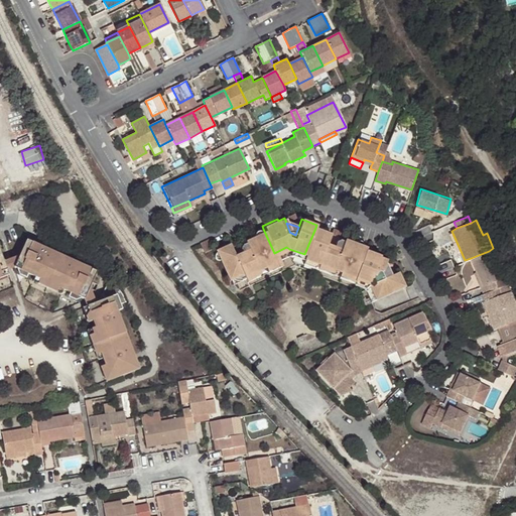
[(330,233),(315,228),(304,254),(303,257),(316,262),(333,268),(341,271),(356,277),(365,249),(366,246),(344,238),(338,252),(325,247),(330,233)]
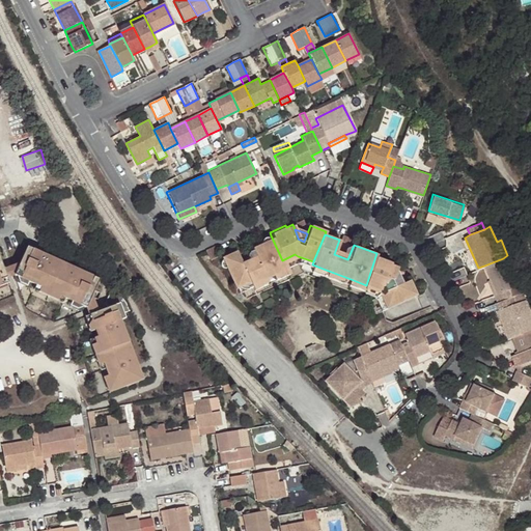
[(219,256),(233,287),(236,286),(249,281),(250,284),(266,277),(271,275),(285,268),(282,260),(271,235),(248,246),(255,260),(244,267),(235,249),(219,256)]
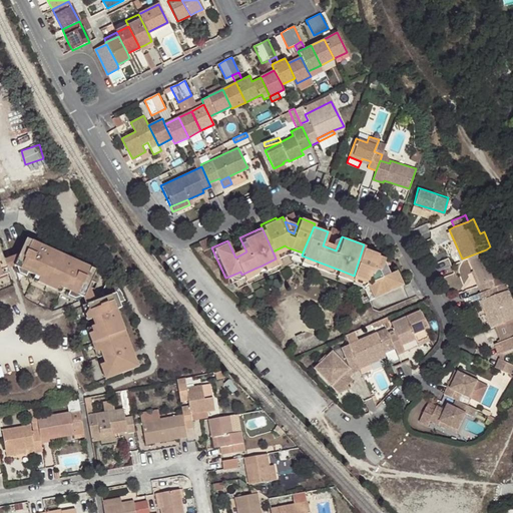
[(46,251),(24,241),(11,272),(46,288),(60,258),(46,251)]
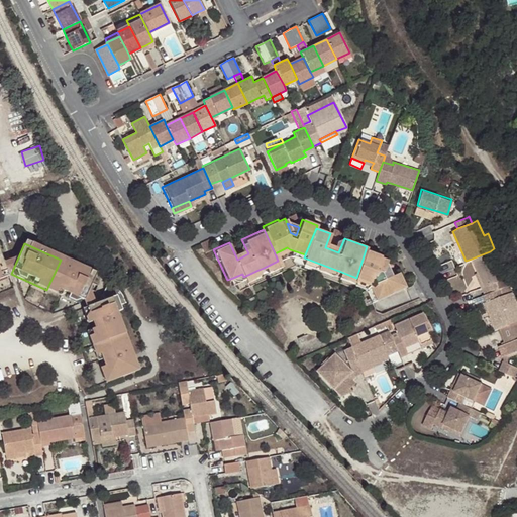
[(278,261),(290,254),(290,249),(287,247),(275,253),(278,261)]
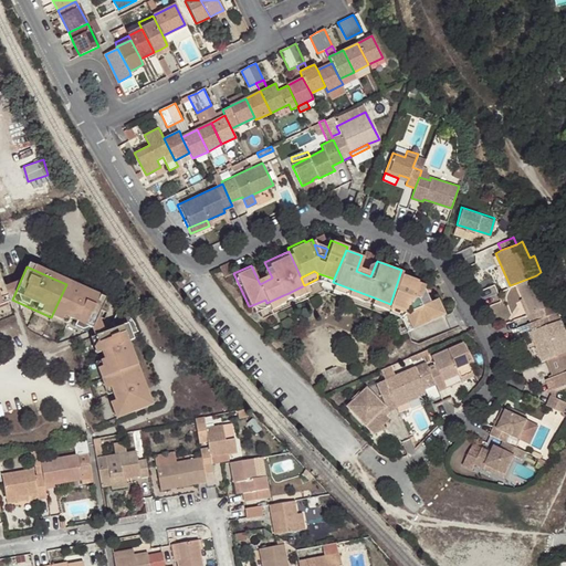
[(317,279),(332,284),(333,282),(334,279),(317,273),(317,279)]
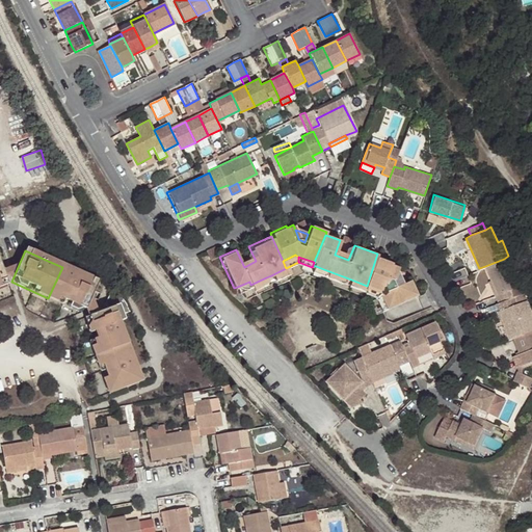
[(392,263),(376,257),(367,286),(379,290),(380,294),(388,309),(418,294),(410,280),(402,283),(395,287),(392,281),(394,280),(397,272),(399,267),(392,264),(392,263)]
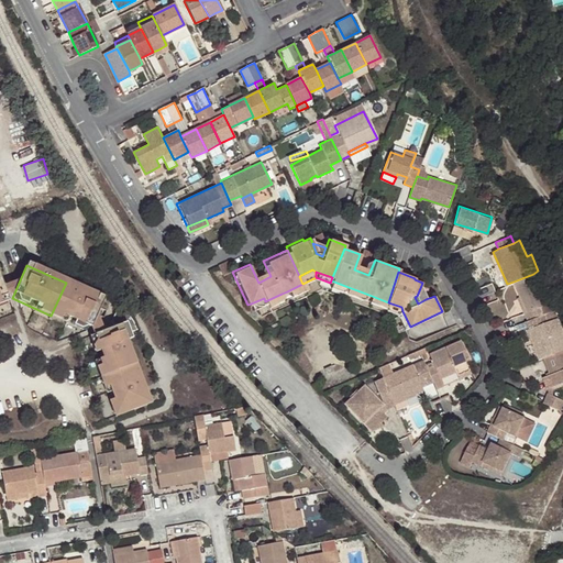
[(527,320),(544,313),(541,306),(545,304),(533,274),(514,282),(526,310),(523,312),(527,320)]
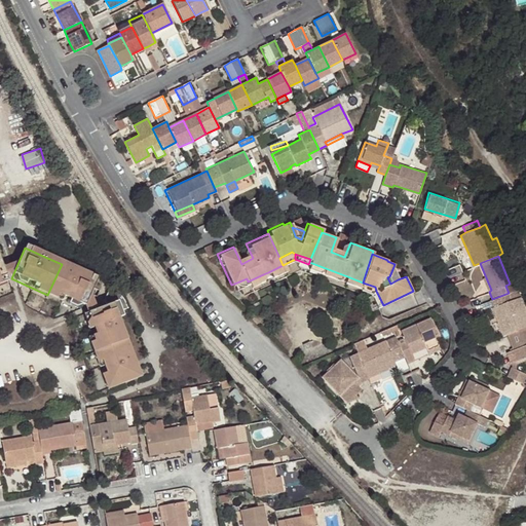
[(307,268),(321,272),(323,267),(309,262),(308,264),(307,268)]
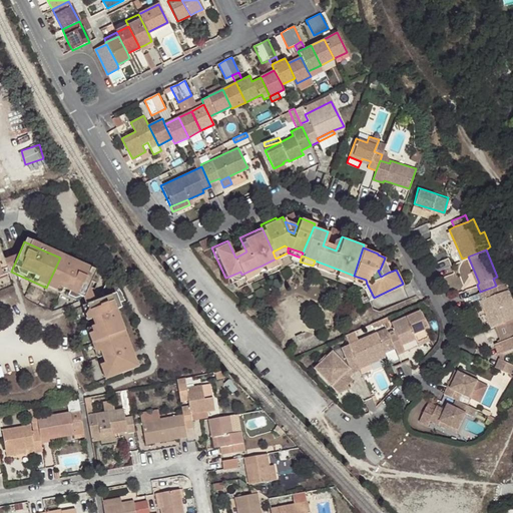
[(0,283),(9,281),(0,257),(0,283)]
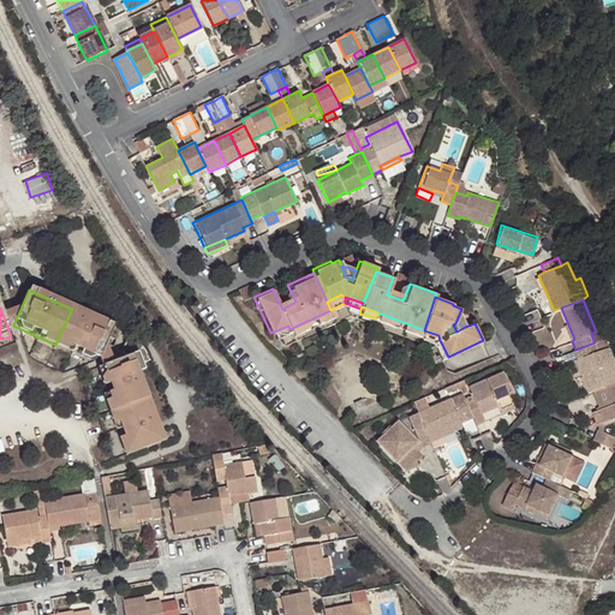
[(84,314),(72,309),(55,345),(97,363),(114,327),(84,314)]
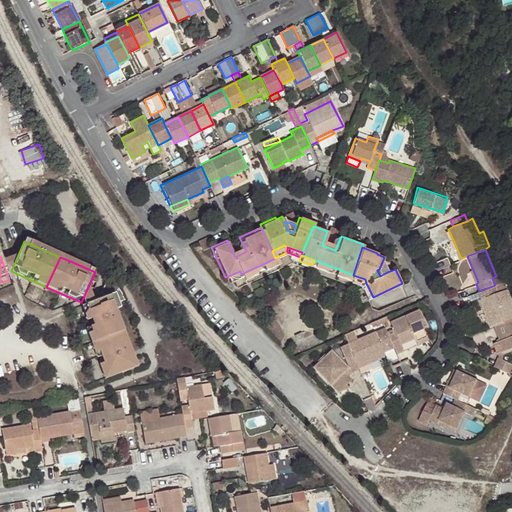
[(275,258),(261,265),(264,270),(278,263),(275,258)]
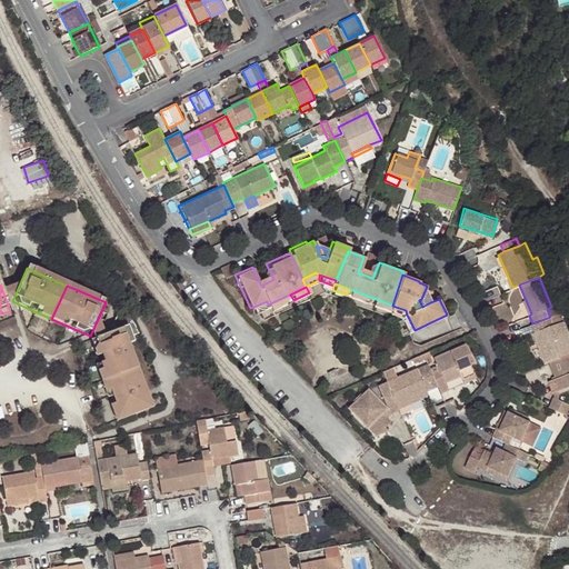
[(365,301),(367,296),(349,289),(347,295),(365,301)]
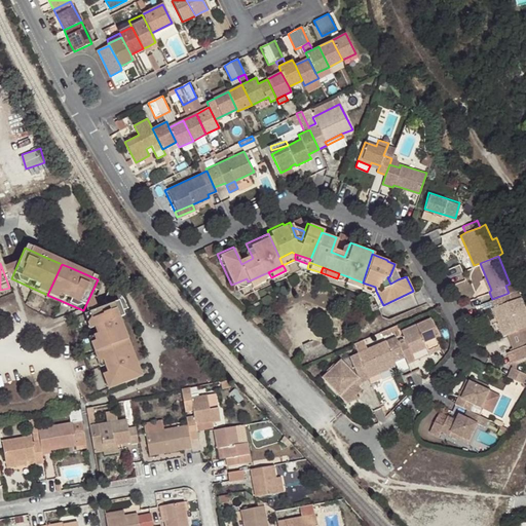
[(398,279),(392,269),(389,276),(387,277),(390,284),(398,279)]
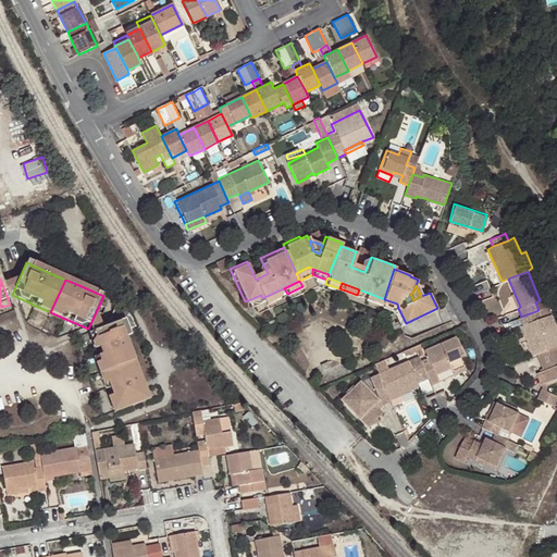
[(262,298),(263,300),(264,304),(281,296),(279,291),(262,298)]
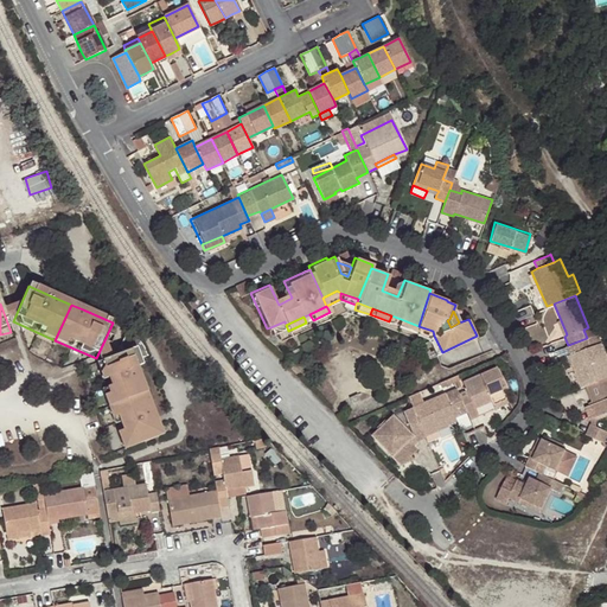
[(398,325),(416,332),(419,326),(401,319),(398,325)]
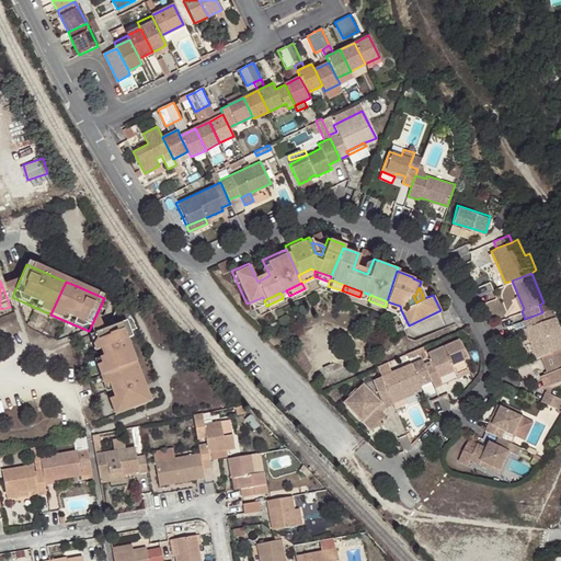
[(250,302),(252,308),(265,302),(264,300),(263,297),(250,302)]
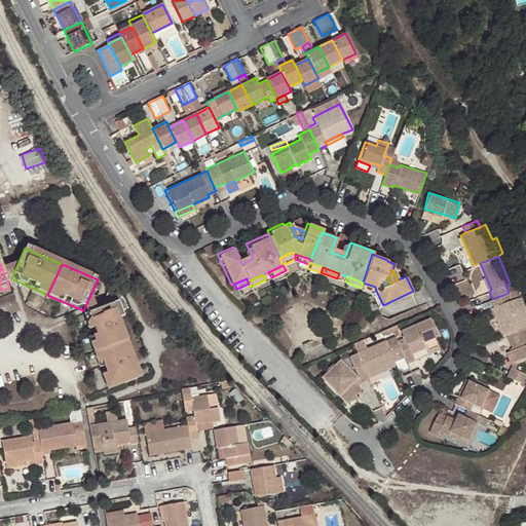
[(370,291),(372,295),(376,291),(375,287),(363,283),(361,288),(370,291)]
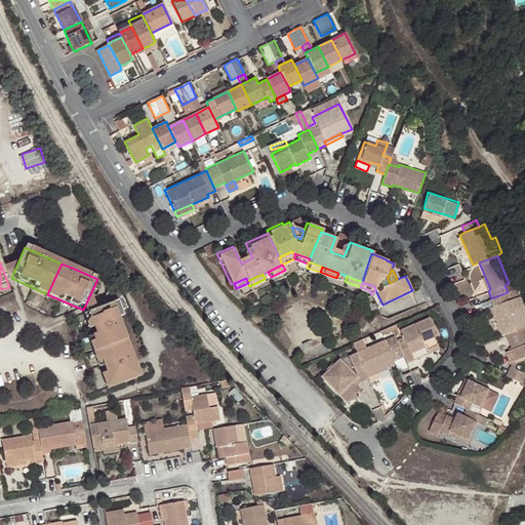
[(377,307),(382,305),(375,290),(371,294),(377,307)]
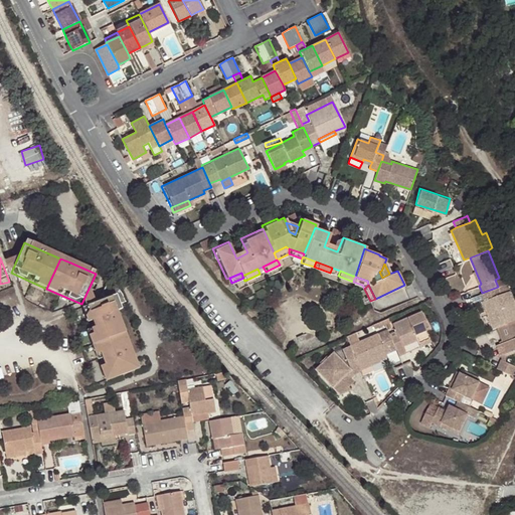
[(514,320),(514,302),(510,290),(501,294),(498,287),(482,293),(481,294),(484,301),(488,299),(498,327),(514,320)]
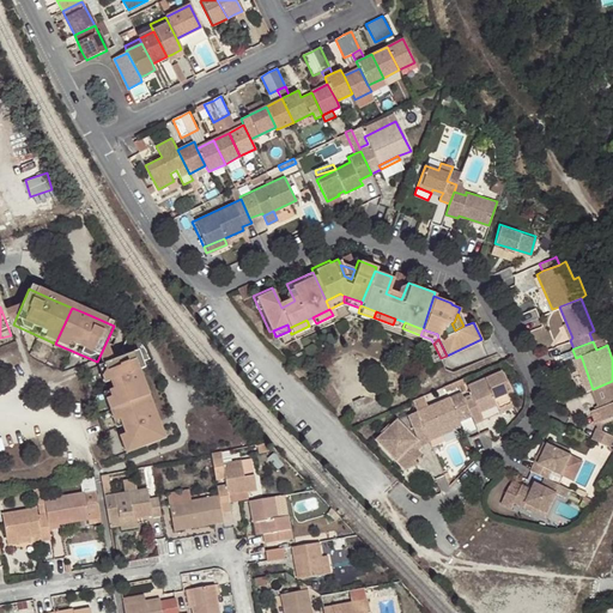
[(109,416),(149,400),(141,381),(132,356),(92,370),(109,416)]
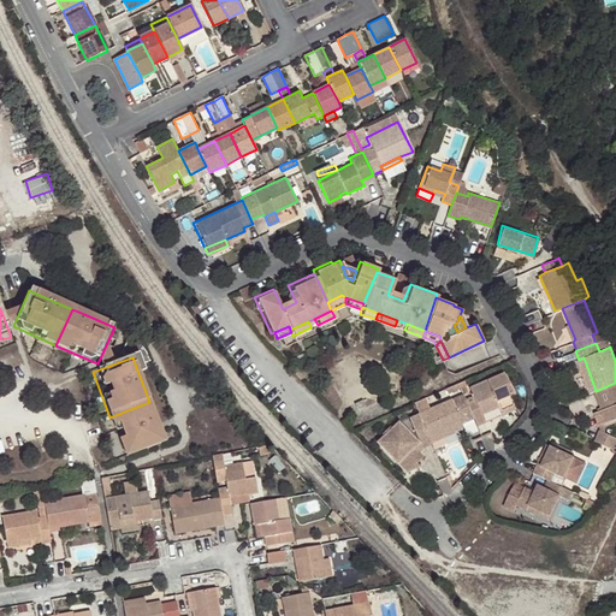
[(578,360),(591,392),(596,391),(584,357),(579,360),(578,360)]
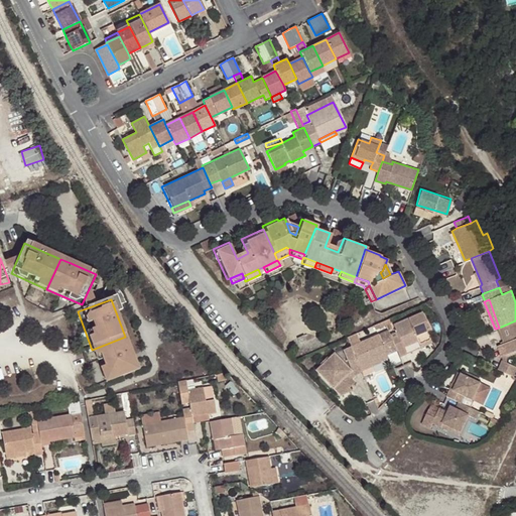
[(396,348),(400,356),(407,353),(404,346),(417,340),(418,343),(429,337),(426,330),(430,328),(422,310),(394,325),(397,331),(399,335),(392,338),(396,348)]
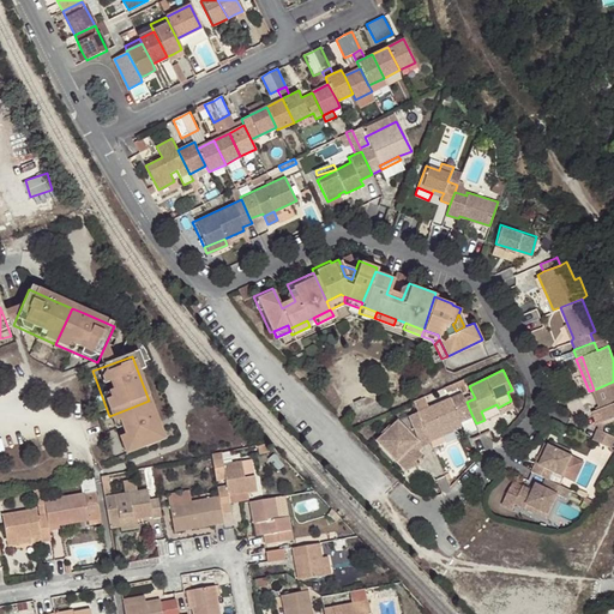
[(456,380),(458,386),(468,383),(465,375),(456,380)]
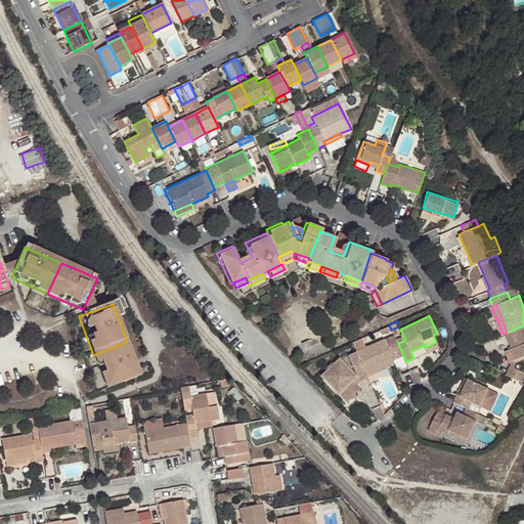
[(389,324),(381,329),(383,334),(391,330),(389,324)]
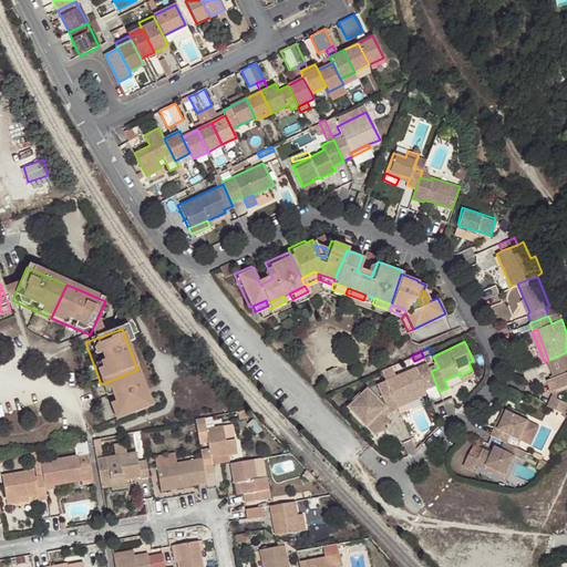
[(566,384),(566,352),(548,360),(554,375),(552,377),(556,389),(566,384)]
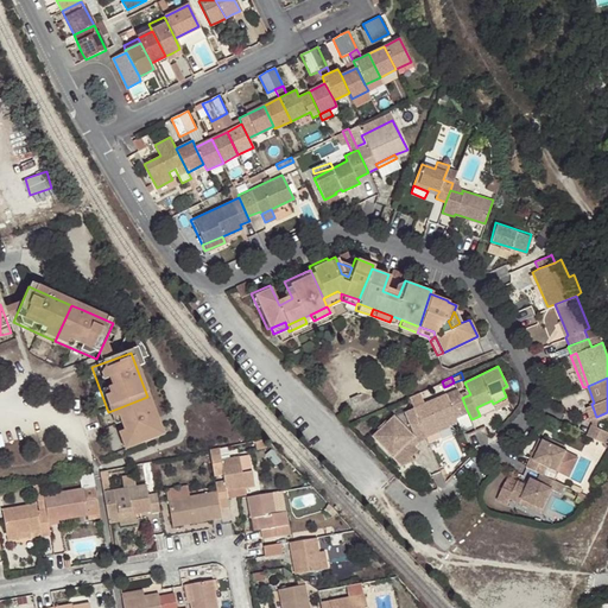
[(457,388),(413,407),(420,422),(424,431),(448,422),(457,417),(456,415),(467,410),(462,398),(460,393),(457,388)]
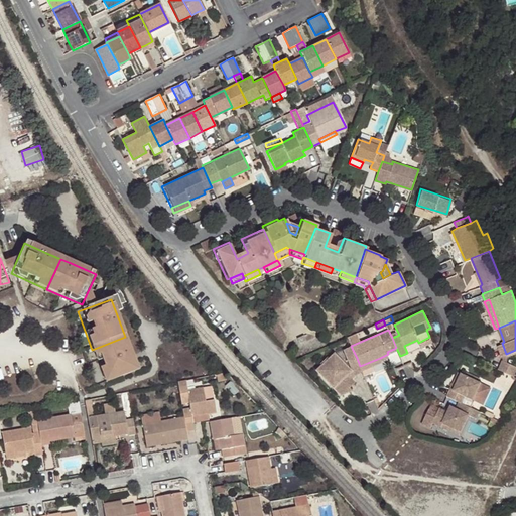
[(125,337),(92,350),(105,385),(139,373),(132,354),(125,337)]
